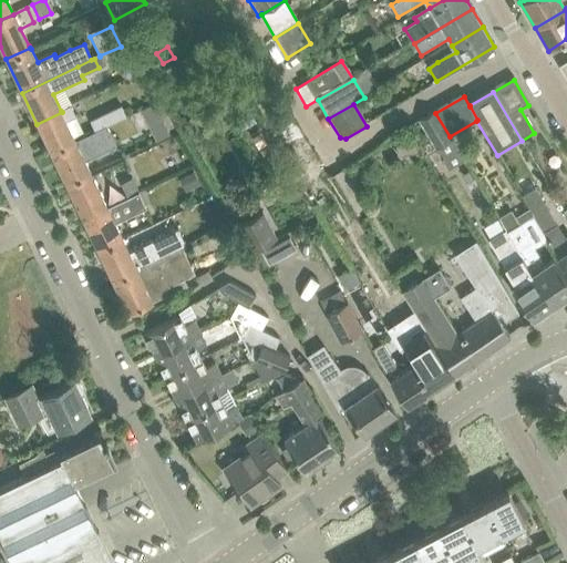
[(156,144),(171,136),(156,105),(141,112),(156,144)]
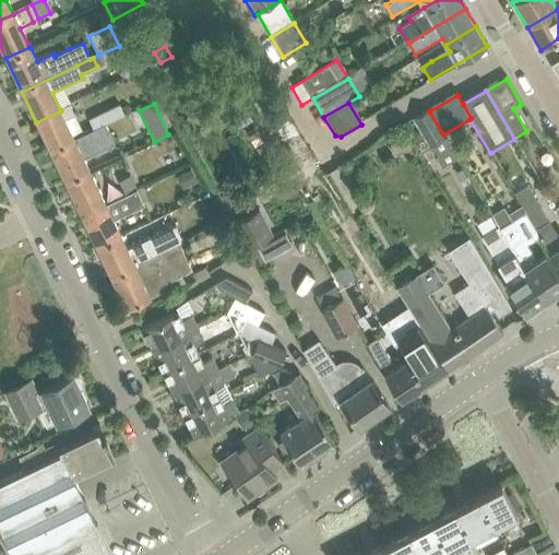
[(51,153),(75,141),(73,137),(82,132),(70,105),(60,109),(61,110),(36,122),(51,153)]
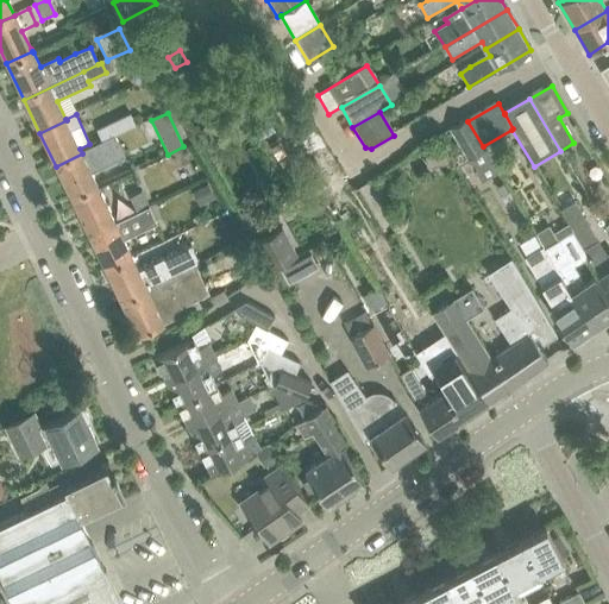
[(101,144),(115,137),(136,129),(130,114),(95,131),(101,144)]
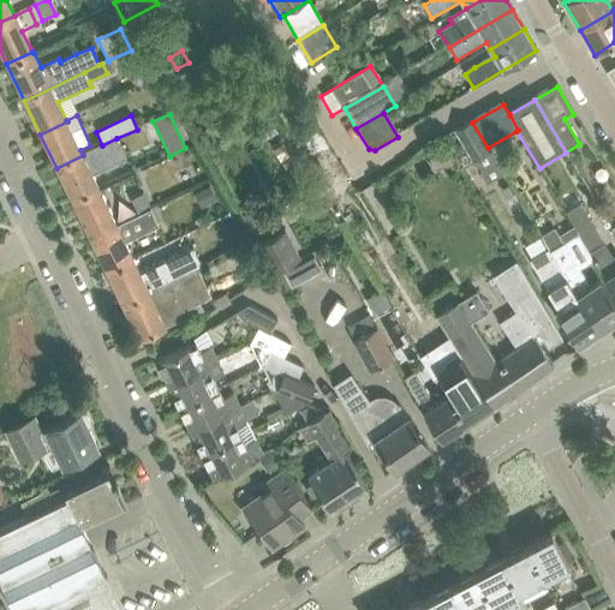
[(340,168),(310,123),(296,130),(323,178),(340,168)]
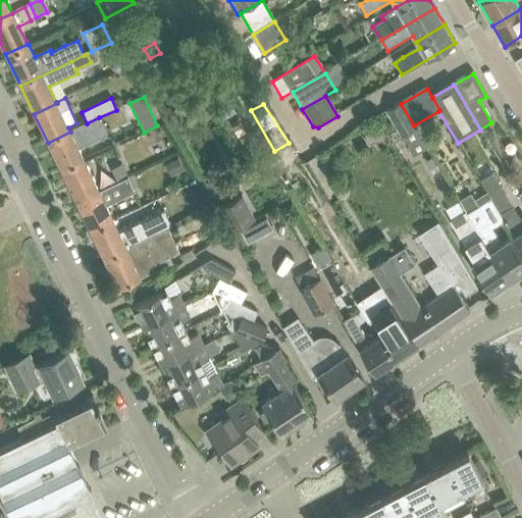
[(402,139),(416,130),(414,125),(401,104),(386,113),(402,139)]
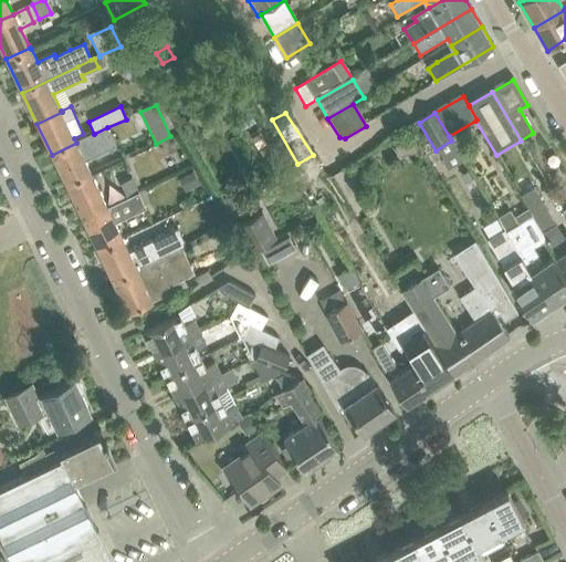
[(254,124),(249,114),(238,121),(243,131),(254,124)]
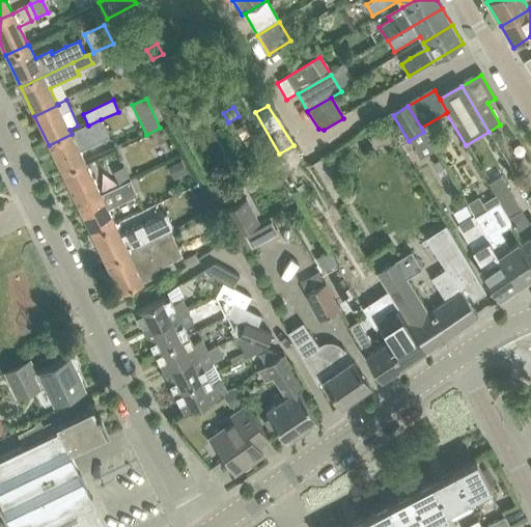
[(81,153),(109,138),(101,119),(88,126),(72,134),(49,145),(63,175),(86,165),(86,163),(81,153)]
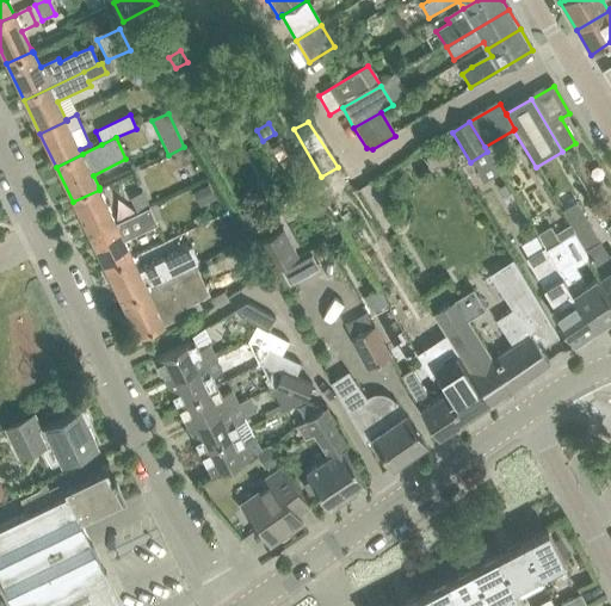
[(430,169),(454,165),(451,152),(427,156),(430,169)]
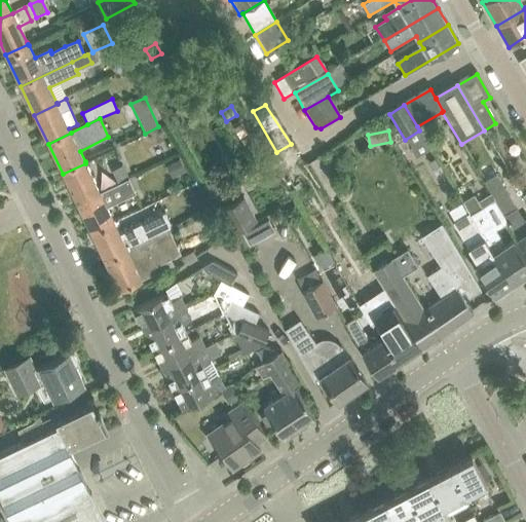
[(111,172),(118,185),(100,193),(86,164),(85,163),(63,174),(78,206),(128,181),(122,166),(111,172)]
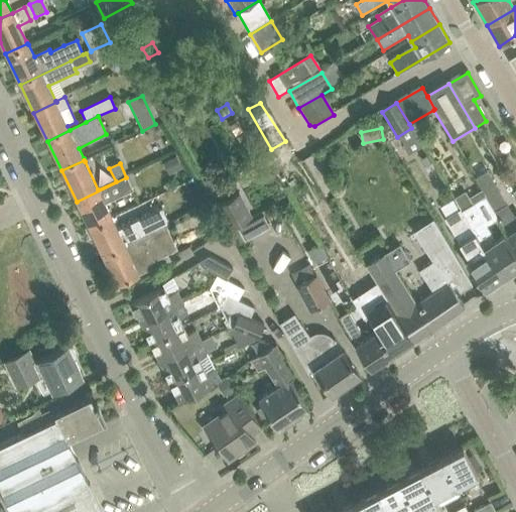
[(474,179),(482,192),(488,202),(499,221),(507,235),(515,246),(515,247),(515,216),(512,219),(486,172),(474,179)]
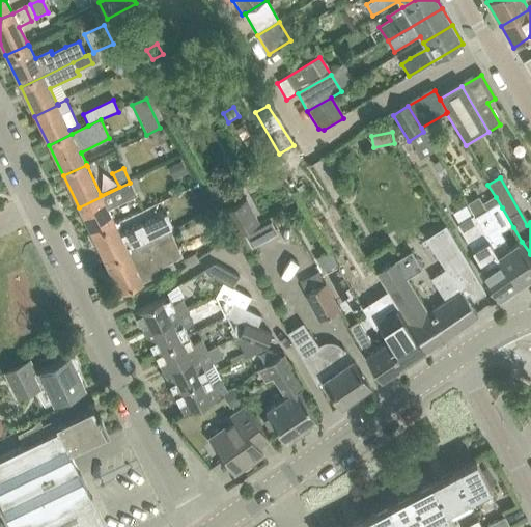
[(108,210),(136,197),(130,183),(79,207),(92,237),(115,225),(108,210)]
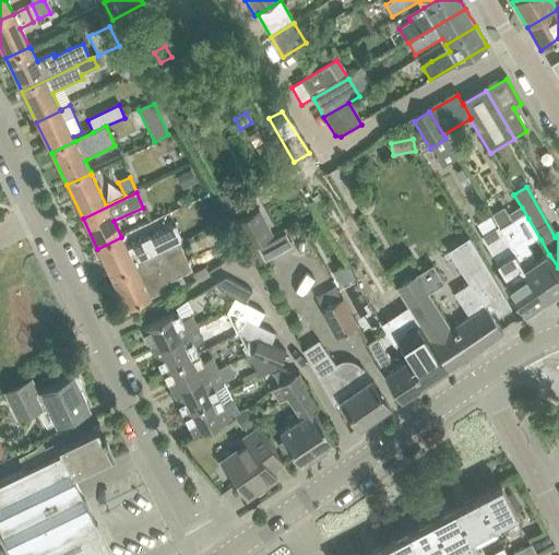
[(538,262),(527,247),(540,239),(528,219),(522,208),(508,215),(503,209),(490,216),(499,231),(499,229),(524,272),(546,303),(558,293),(558,276),(554,270),(546,258),(538,262)]
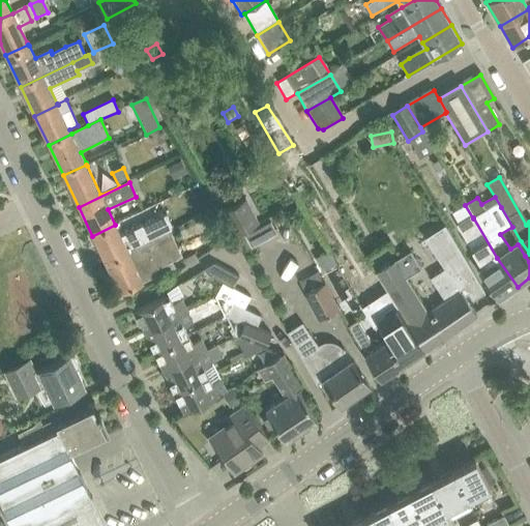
[(219,213),(233,238),(259,224),(244,200),(219,213)]
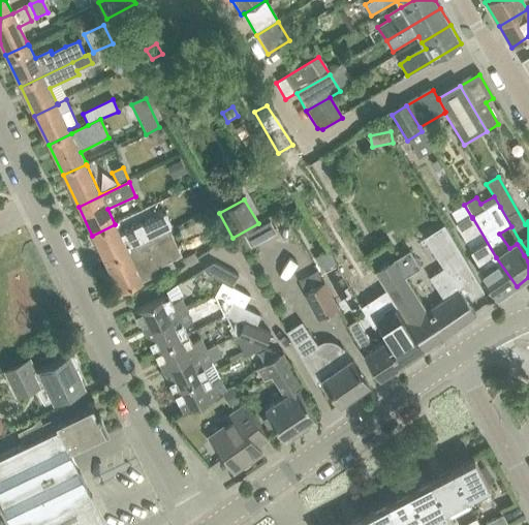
[(165,217),(138,232),(122,239),(115,224),(92,236),(105,264),(170,233),(173,232),(165,217)]
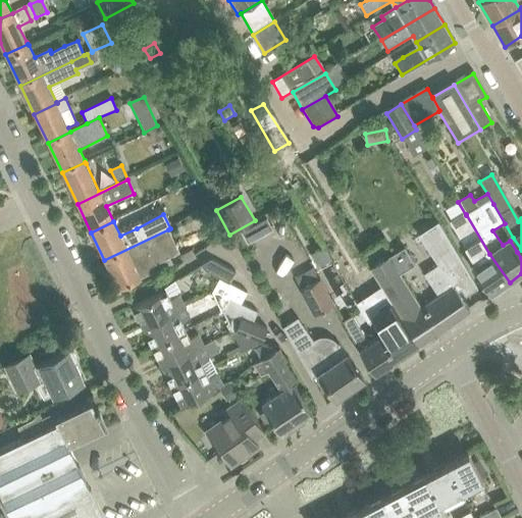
[(450,224),(471,261),(476,258),(478,262),(470,267),(490,296),(510,282),(489,254),(466,214),(466,215),(450,224)]
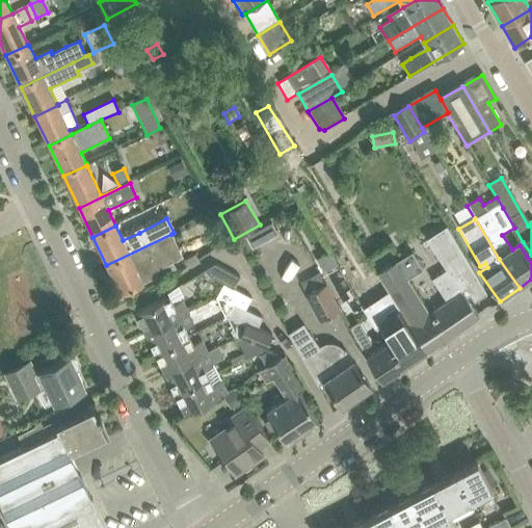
[(261,231),(268,242),(277,237),(271,226),(261,231)]
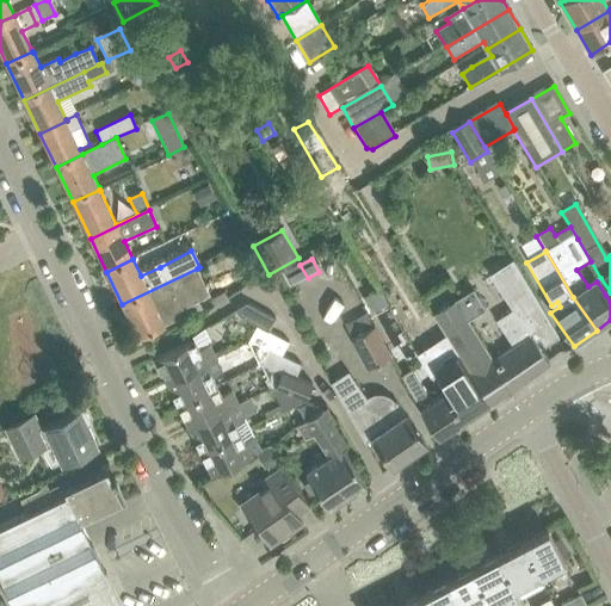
[(511,311),(494,323),(513,351),(503,358),(519,383),(549,363),(535,342),(539,340),(545,348),(559,339),(512,263),(488,277),(511,311)]
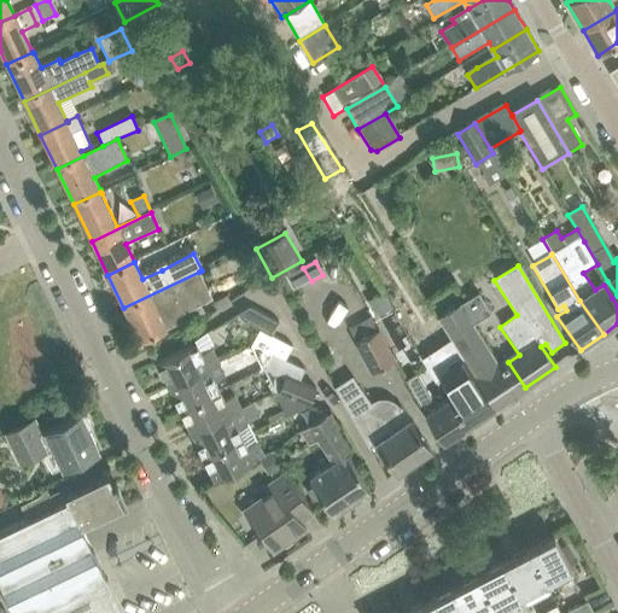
[(162,332),(184,322),(204,314),(200,305),(213,301),(199,272),(123,308),(140,343),(162,332)]
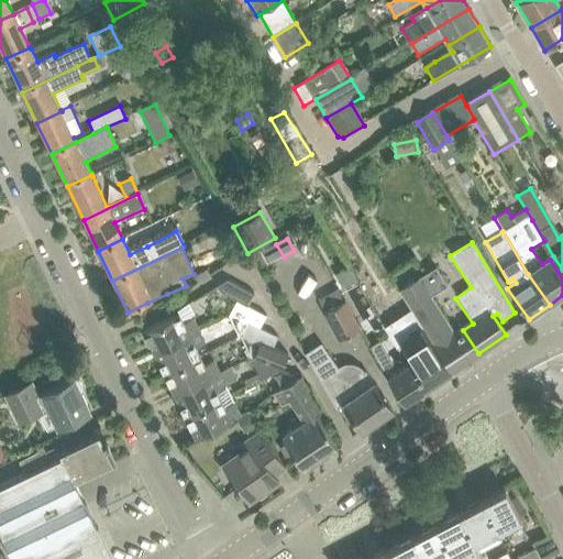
[(452,374),(451,373),(478,353),(463,330),(455,336),(432,299),(448,289),(434,270),(398,295),(403,303),(433,349),(450,375),(452,374)]
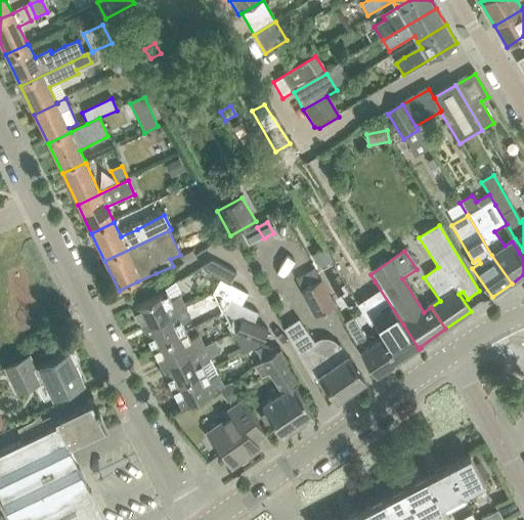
[(191,253),(180,259),(184,265),(195,259),(191,253)]
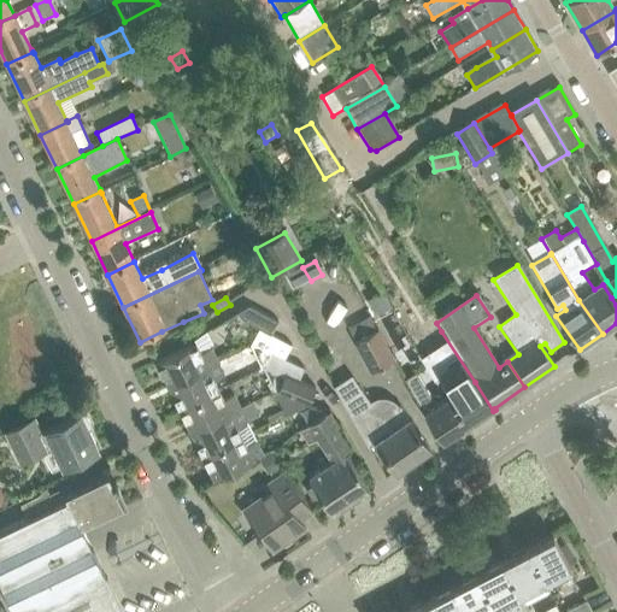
[(239,316),(242,323),(258,331),(272,339),(278,325),(251,310),(239,316)]
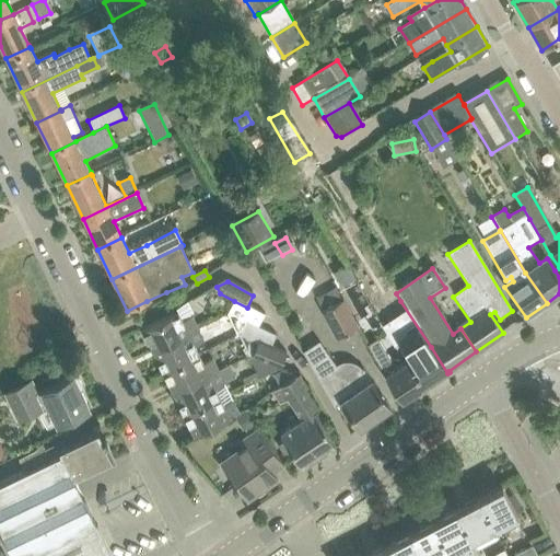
[(337,288),(315,299),(336,339),(358,328),(337,288)]
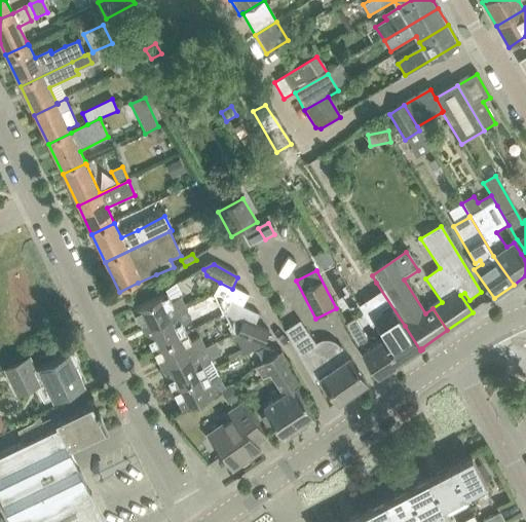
[(222,315),(225,315),(227,315),(233,304),(242,308),(242,307),(249,296),(232,289),(220,283),(213,296),(222,315)]
